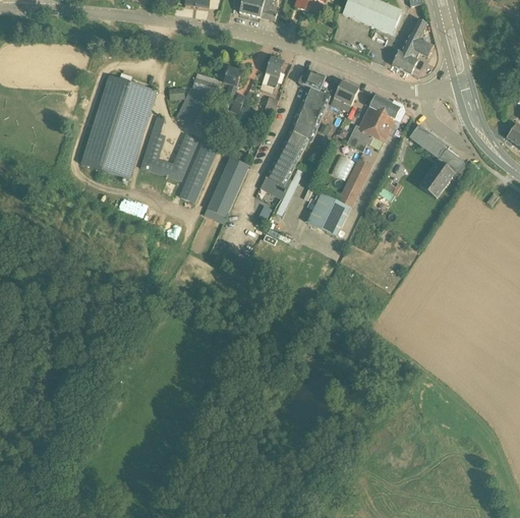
[(241,0),(239,11),(260,16),(261,13),(268,14),(267,18),(275,20),(277,10),(270,9),(271,0),(241,0)]
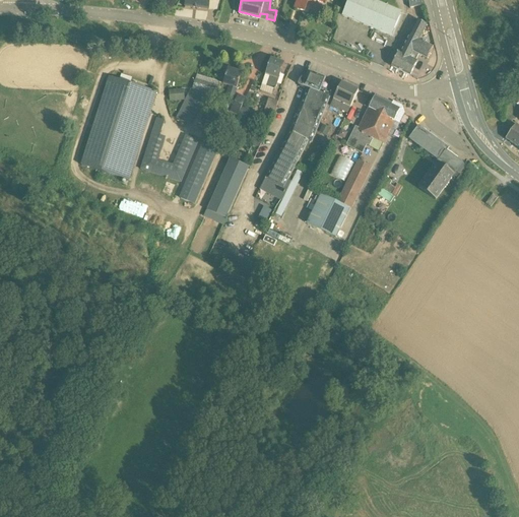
[(297,0),(295,5),(304,8),(305,4),(322,10),(325,0),(297,0)]
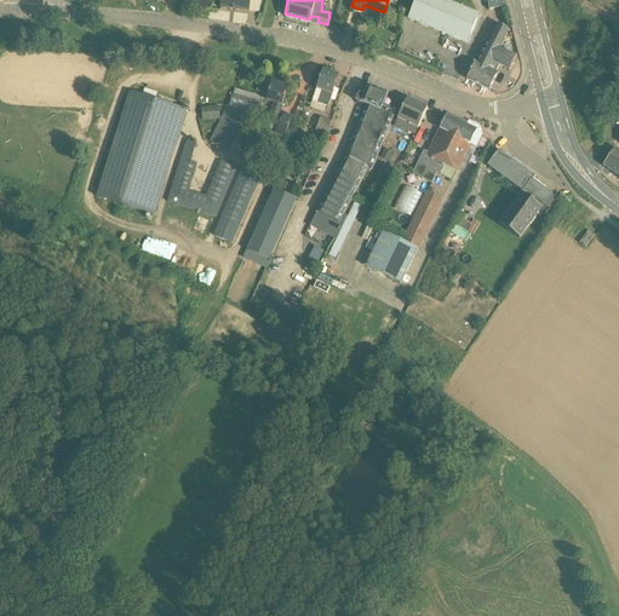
[(448,0),(414,0),(408,16),(436,28),(448,0)]
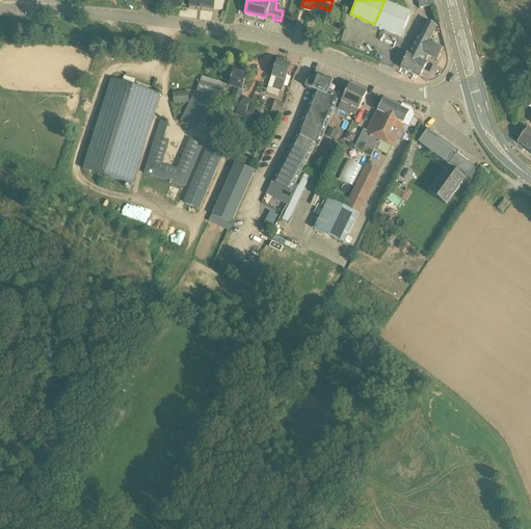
[(385,0),(374,24),(399,34),(408,10),(385,0)]
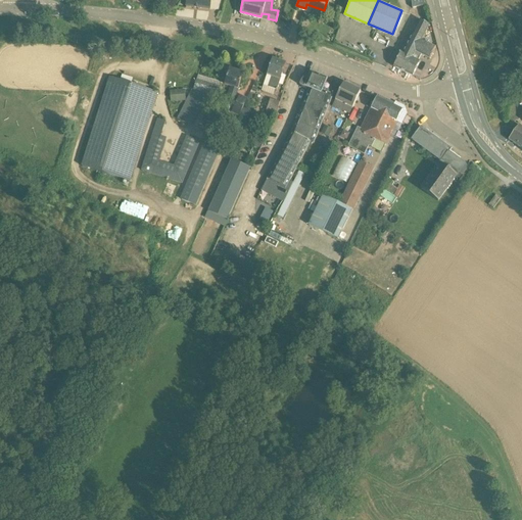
[(428,22),(420,18),(412,33),(420,37),(428,22)]
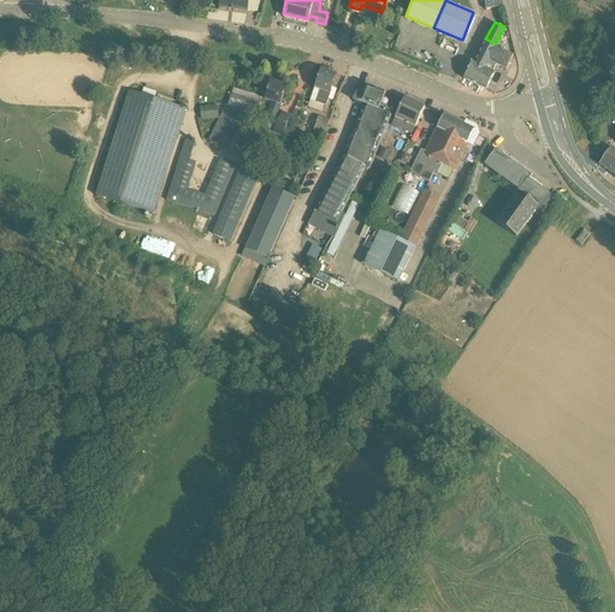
[(495,43),(485,39),(478,53),(506,66),(512,53),(495,43)]
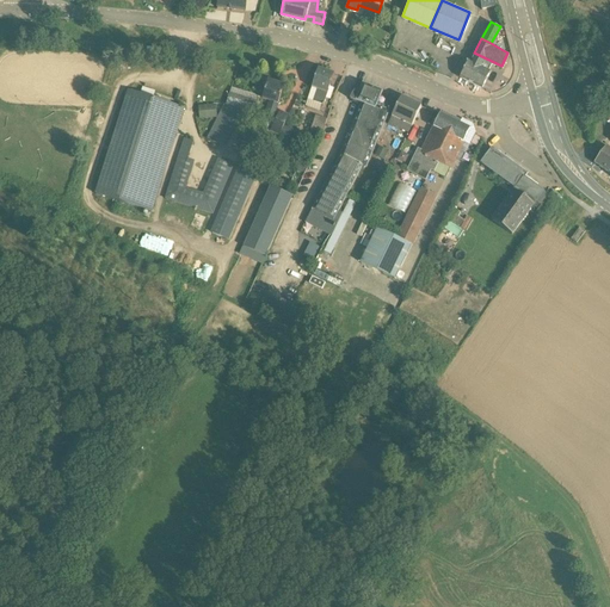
[(490,69),(468,57),(458,75),(481,86),(490,69)]
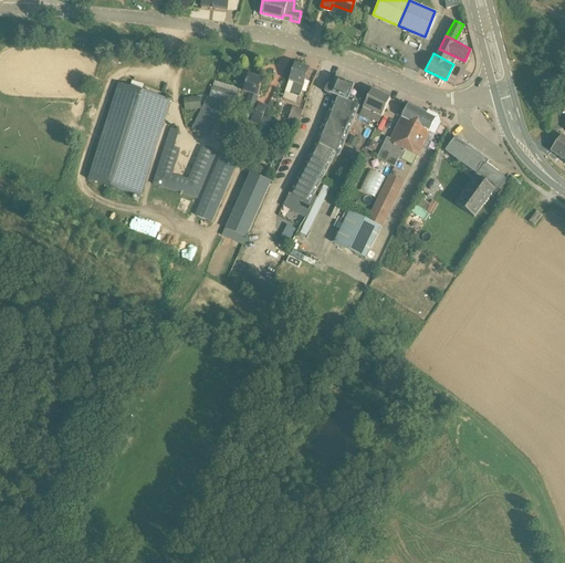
[(309,66),(294,61),(283,90),(299,95),(309,66)]
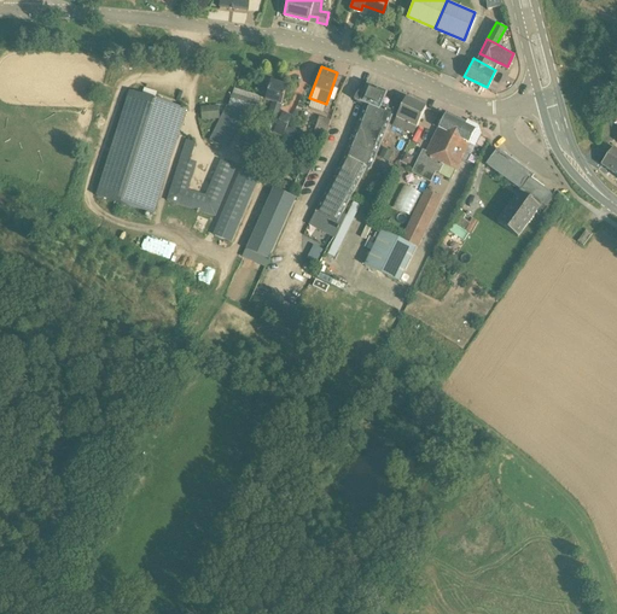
[(286,83),(271,79),(265,97),(272,99),(267,118),(275,121),(286,83)]
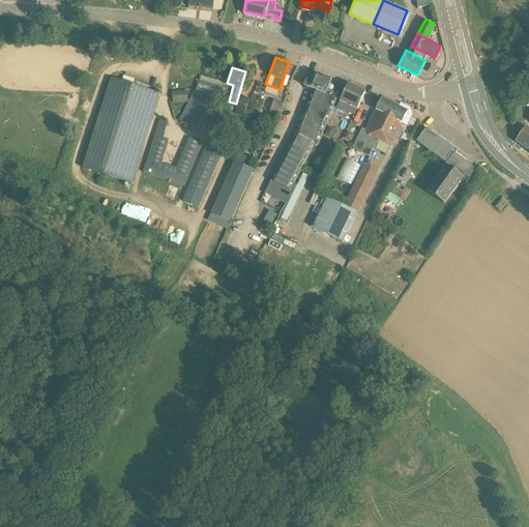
[(295,129),(270,177),(264,191),(276,197),(285,201),(287,202),(296,182),(293,181),(314,141),(317,143),(325,122),(338,85),(329,81),(331,78),(314,70),(311,77),(309,77),(307,77),(306,78),(305,78),(305,79),(304,80),(304,81),(303,82),(302,84),(305,85),(309,85),(312,86),(302,114),(296,130),(295,129)]
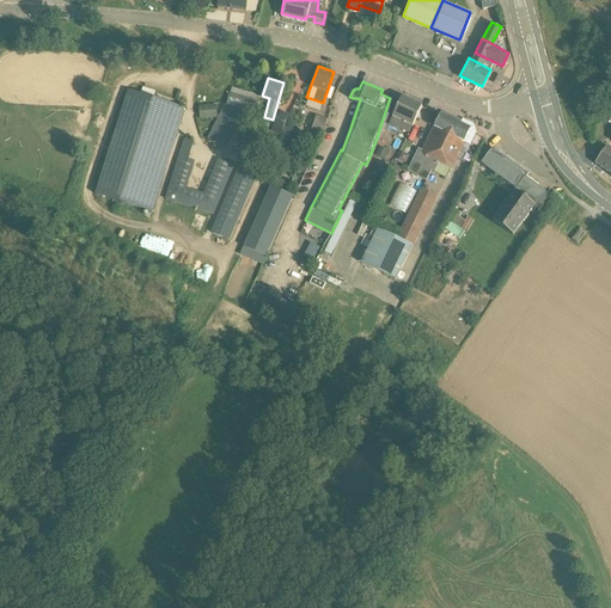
[(256,93),(232,85),(228,96),(254,103),(256,93)]
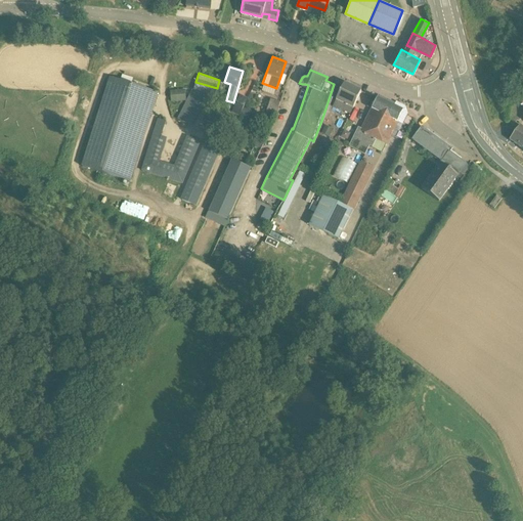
[(157,91),(110,76),(81,164),(122,177),(138,125),(144,127),(157,91)]
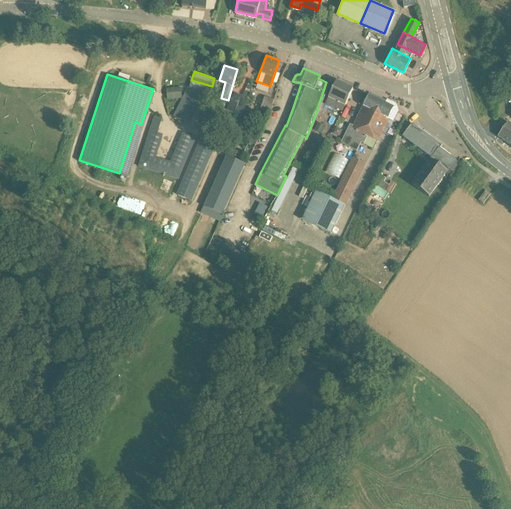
[(344,102),(352,87),(336,79),(324,101),(330,104),(334,97),(344,102)]
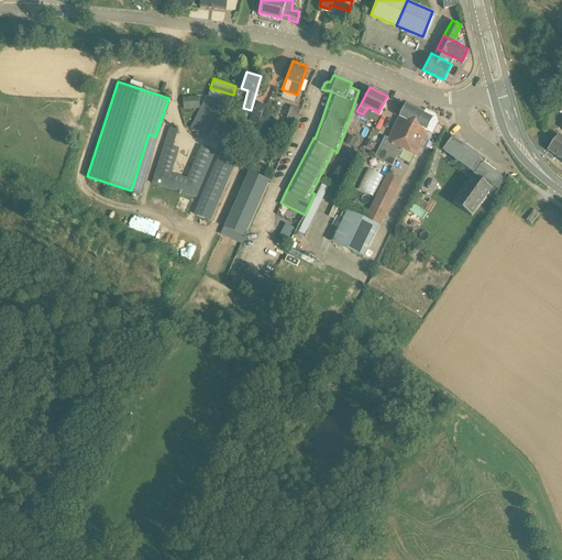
[(182,95),(184,108),(199,106),(198,94),(182,95)]
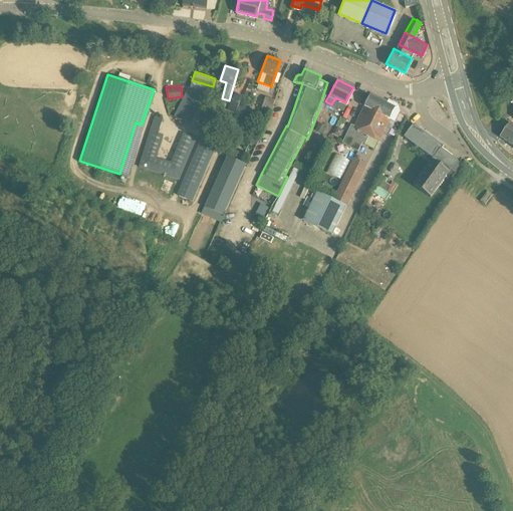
[(202,91),(188,85),(174,114),(189,119),(202,91)]
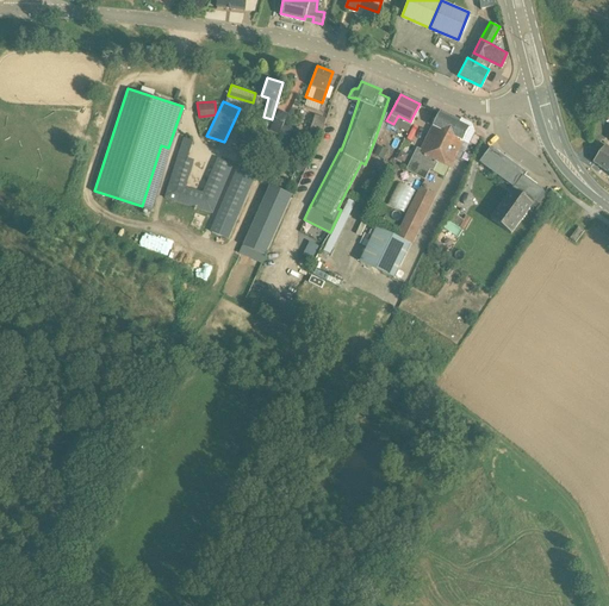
[(287,112),(279,108),(269,127),(278,132),(279,131),(283,122),(287,112)]
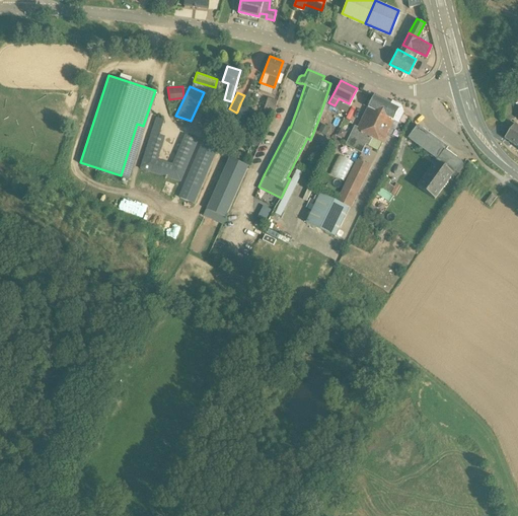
[(378,148),(398,107),(373,94),(358,126),(354,124),(344,142),(360,150),(365,141),(378,148)]
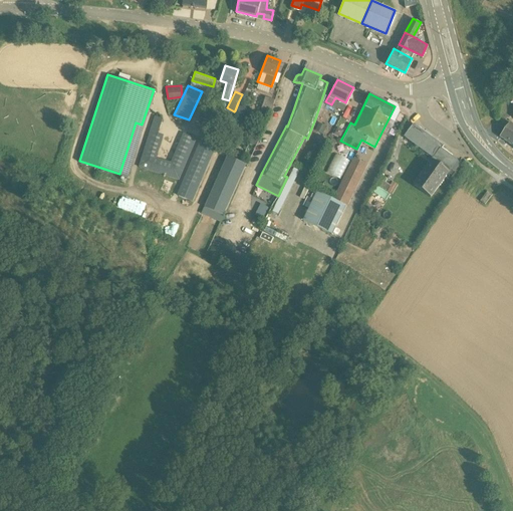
[(274,98),(264,94),(260,106),(270,109),(274,98)]
